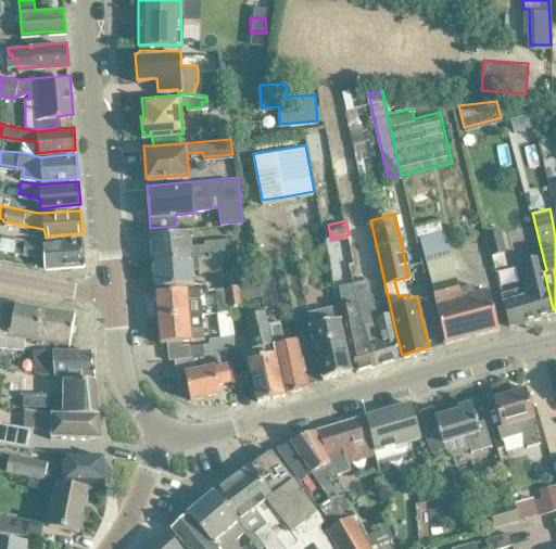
[(504,249),(505,247),(500,226),(484,230),(490,252),(504,249)]
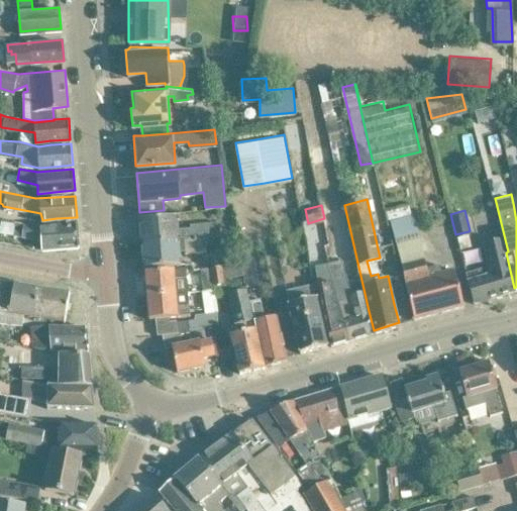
[(463,303),(457,283),(453,268),(428,275),(412,212),(390,218),(403,271),(408,296),(413,316),(463,303)]
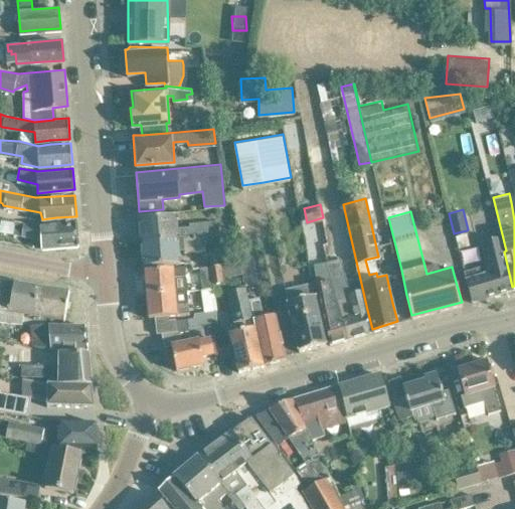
[(218,220),(176,223),(175,212),(140,215),(142,239),(177,236),(177,237),(205,235),(205,234),(219,233),(218,220)]
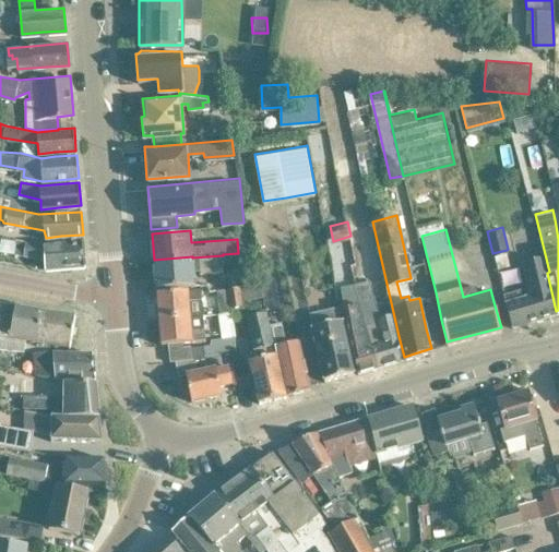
[(43,242),(16,238),(14,252),(46,256),(45,258),(46,267),(85,264),(83,239),(61,241),(43,242)]
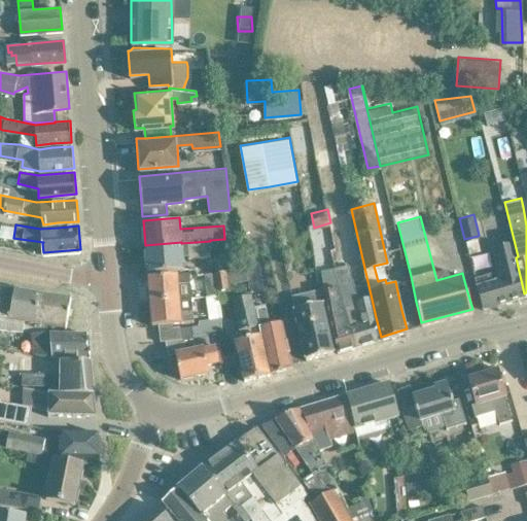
[(181,242),(145,245),(147,270),(183,267),(182,252),(188,251),(188,256),(211,254),(210,241),(181,243),(181,242)]
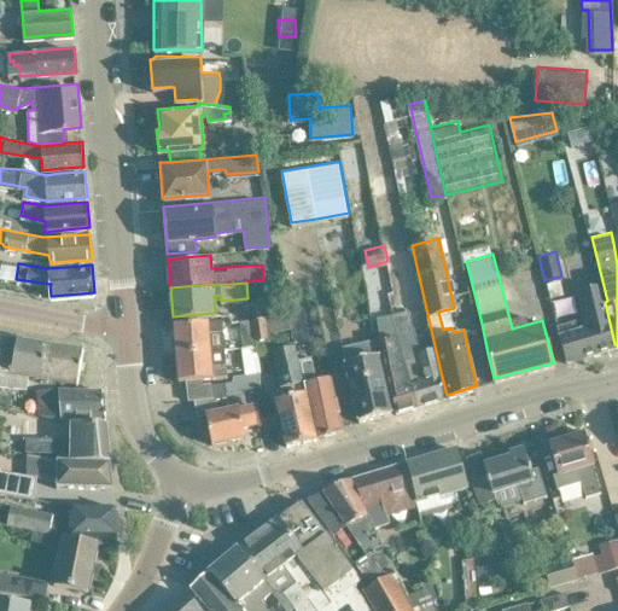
[(614,344),(605,302),(600,284),(577,291),(584,315),(555,325),(565,359),(614,344)]
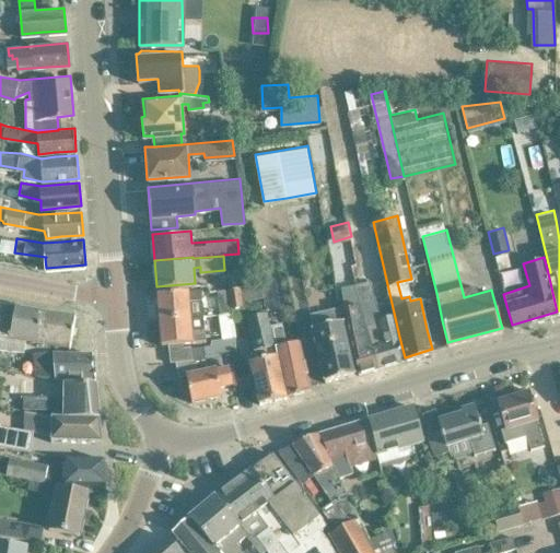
[(373,345),(377,365),(403,359),(398,337),(392,314),(378,317),(371,279),(356,282),(364,321),(371,346),(373,345)]
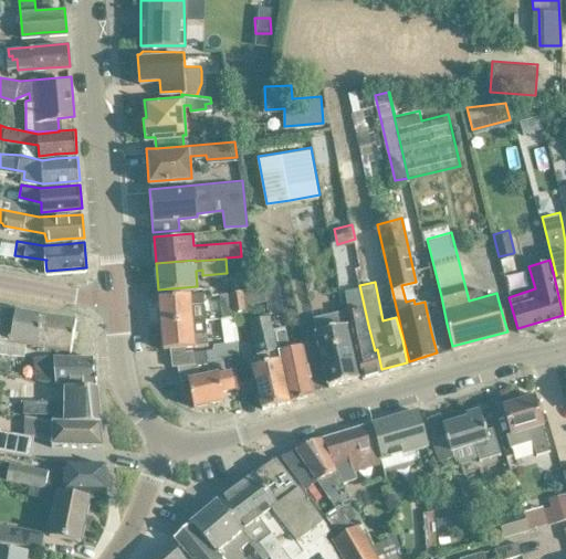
[(362,376),(381,369),(377,349),(375,350),(368,325),(359,285),(344,288),(357,354),(362,376)]
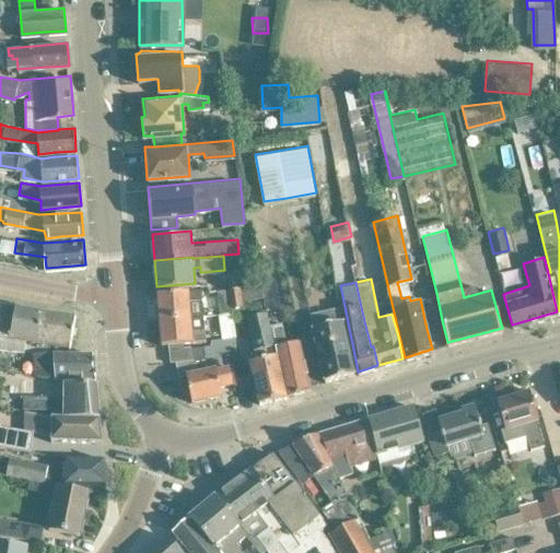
[(229,289),(232,307),(242,306),(238,286),(229,289)]
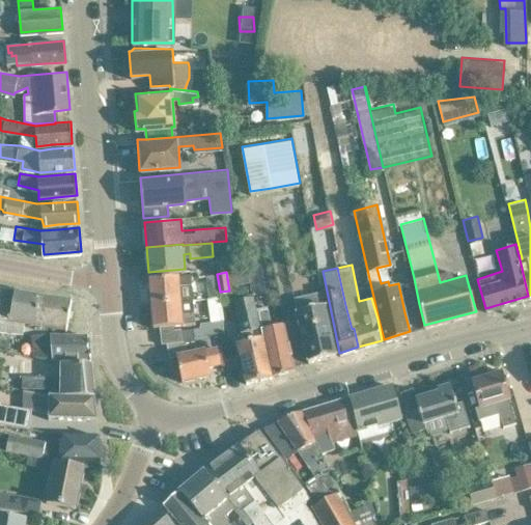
[(148,276),(150,301),(182,299),(192,298),(191,284),(190,273),(169,274),(148,276)]
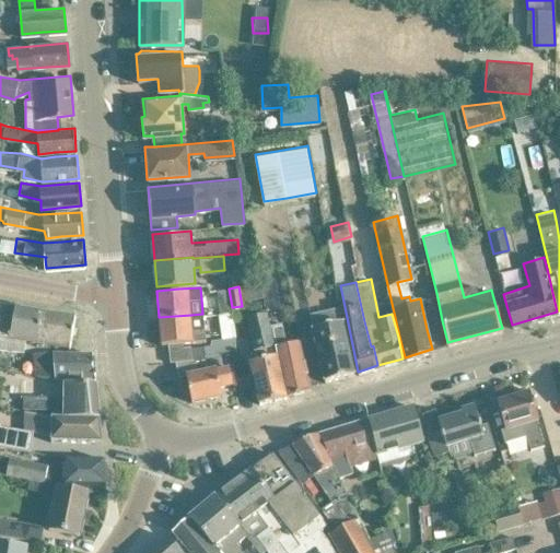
[(232,312),(232,307),(229,289),(217,289),(220,313),(232,312)]
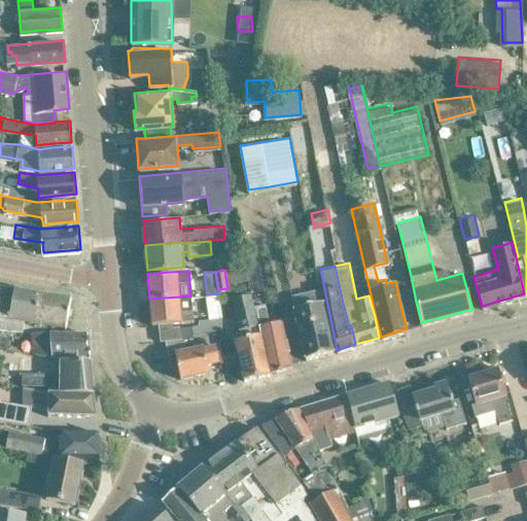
[(70,296),(0,283),(0,314),(24,318),(24,317),(65,324),(70,296)]
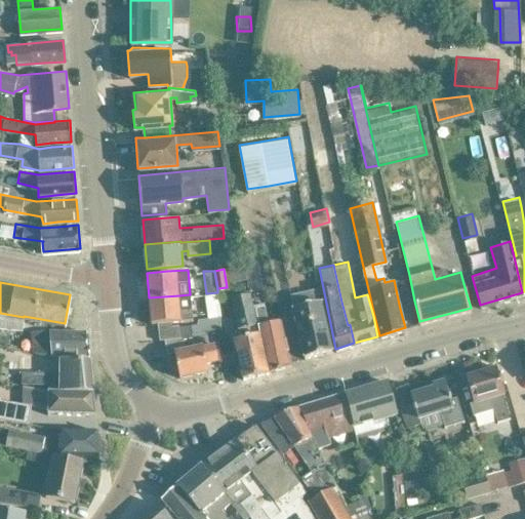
[(305,356),(331,350),(317,286),(289,292),(305,356)]
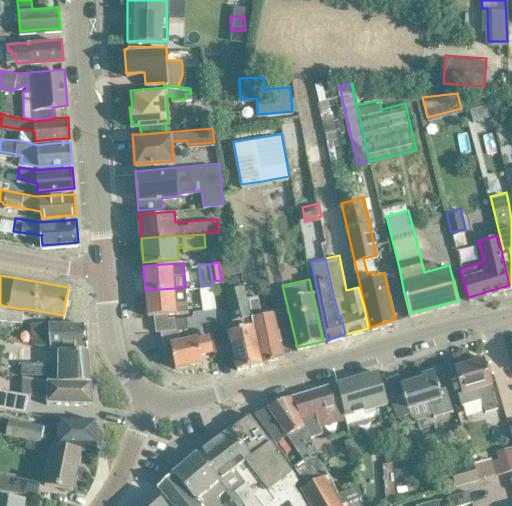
[(212,285),(201,286),(204,308),(215,307),(212,285)]
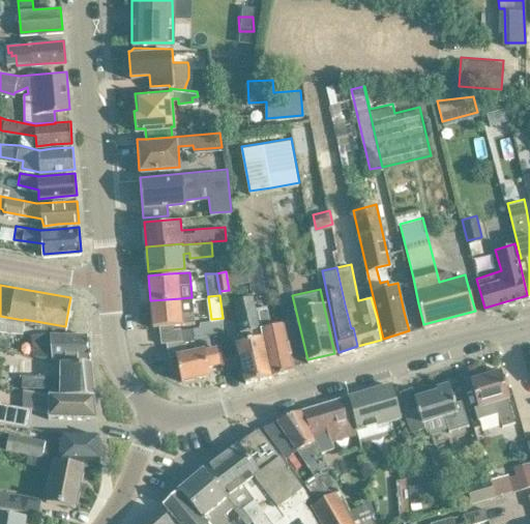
[(241,329),(260,325),(253,295),(234,299),(241,329)]
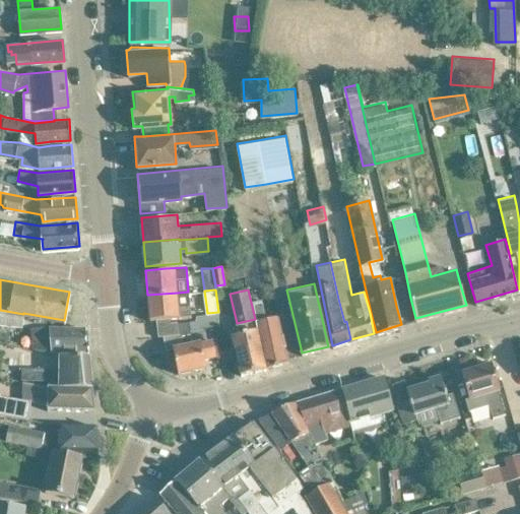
[(257,328),(266,367),(288,360),(278,315),(266,317),(262,300),(252,302),(249,290),(248,290),(255,319),(256,319),(258,328),(257,328)]
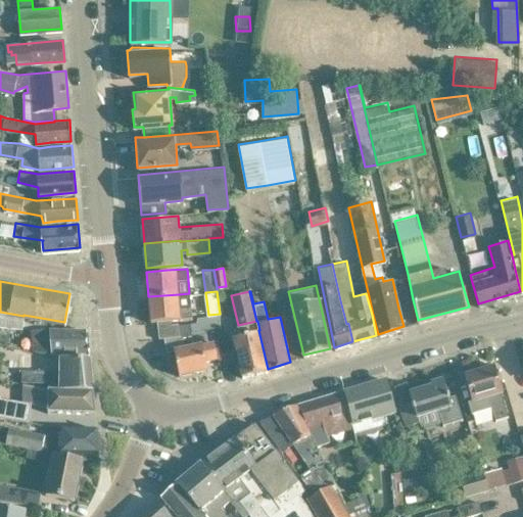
[(179,294),(148,296),(150,320),(157,320),(158,336),(180,334),(178,321),(172,322),(171,318),(179,318),(179,317),(191,316),(189,293),(179,294)]
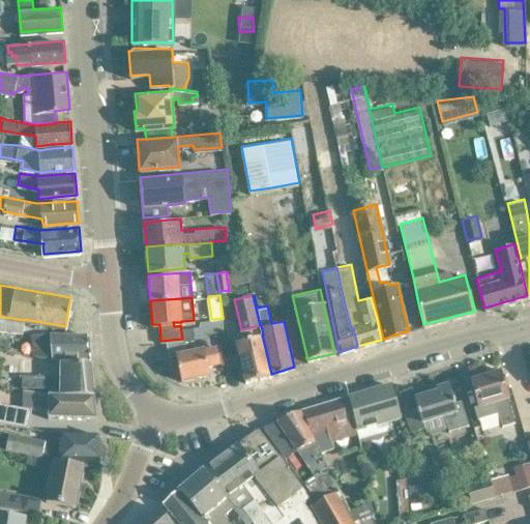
[(0,327),(23,330),(24,320),(0,316),(0,327)]
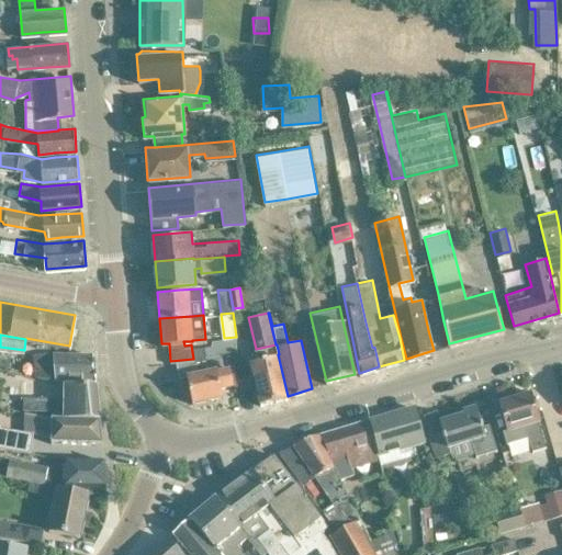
[(191,344),(193,359),(205,357),(204,343),(191,344)]
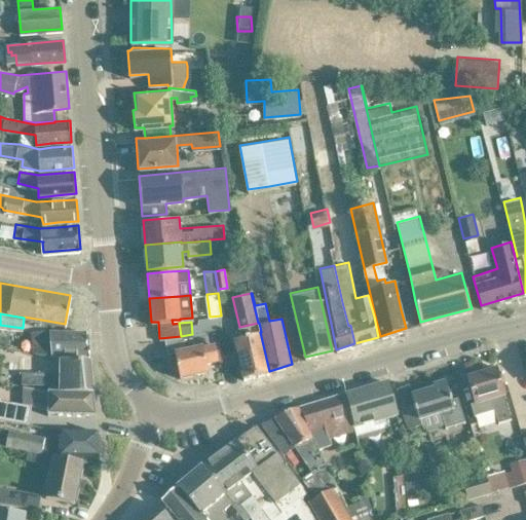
[(87,330),(65,330),(51,329),(34,332),(36,350),(50,354),(55,354),(89,355),(87,330)]
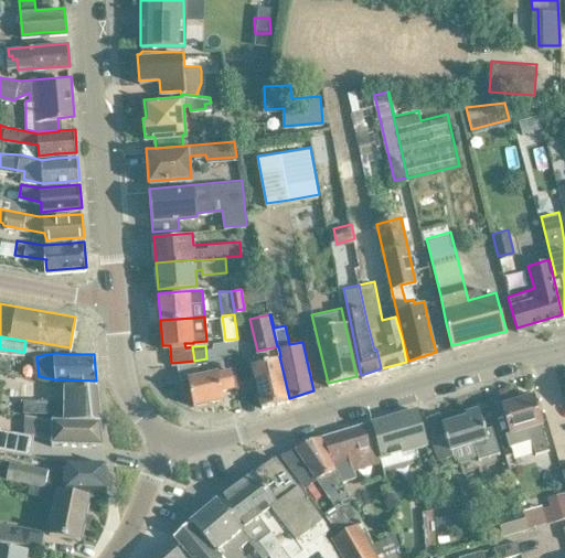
[(287,399),(289,398),(279,356),(253,363),(262,405),(263,404),(272,401),(272,403),(273,401),(277,400),(277,401),(278,400),(286,398),(287,399)]
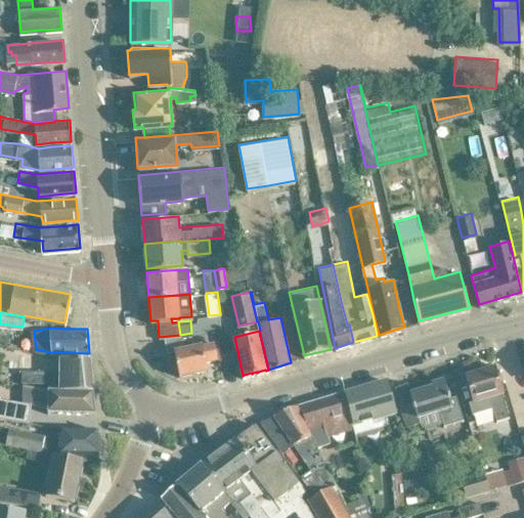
[(217,356),(214,341),(174,349),(179,374),(207,369),(206,359),(217,356)]
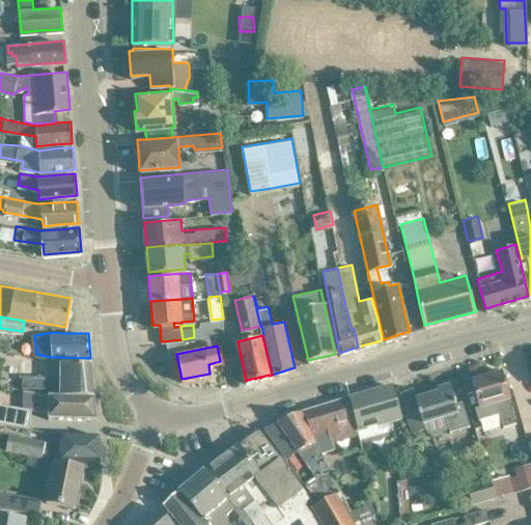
[(23,372),(23,386),(55,392),(63,393),(94,394),(91,362),(72,362),(60,362),(61,371),(62,375),(54,375),(23,372)]
